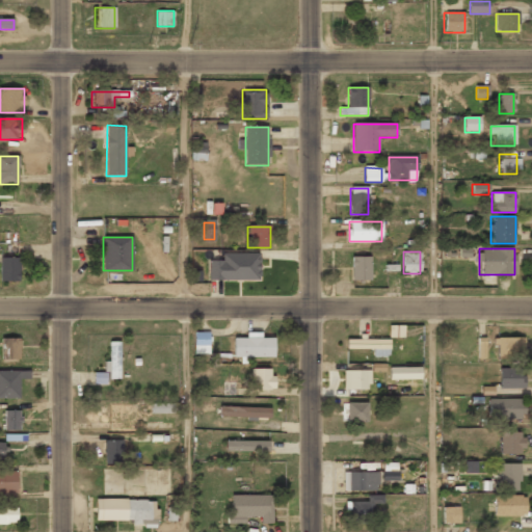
[(260,254),(222,254),(222,260),(209,260),(209,280),(260,280),(260,254)]
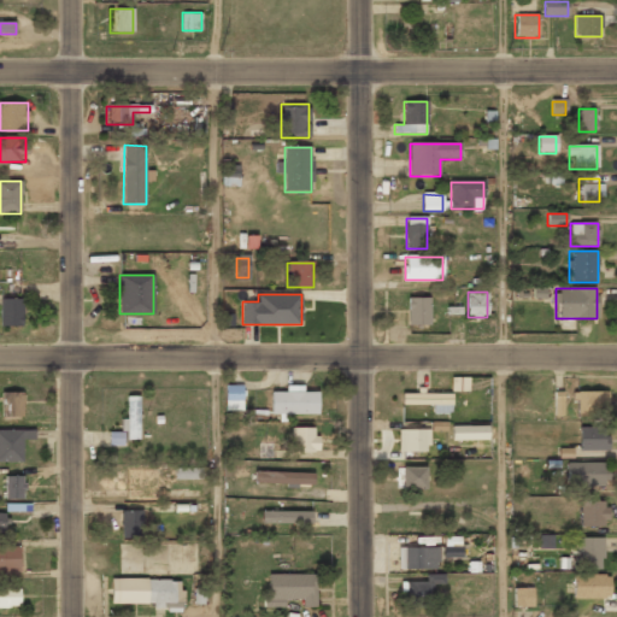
[(430,298),(407,298),(407,325),(430,325),(430,298)]
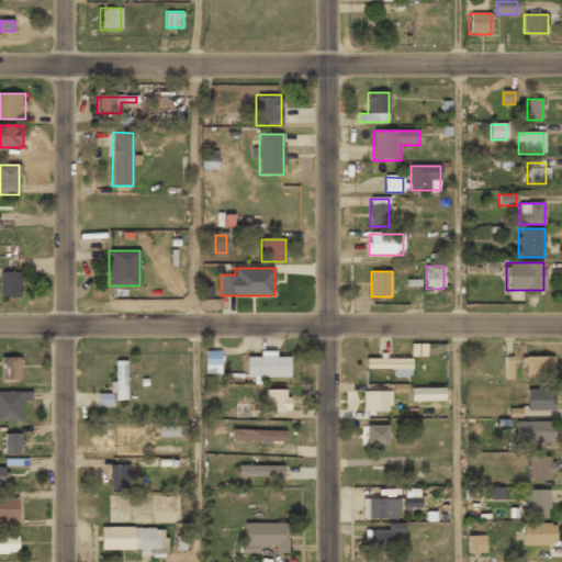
[(0,298),(21,298),(21,272),(0,272),(0,298)]
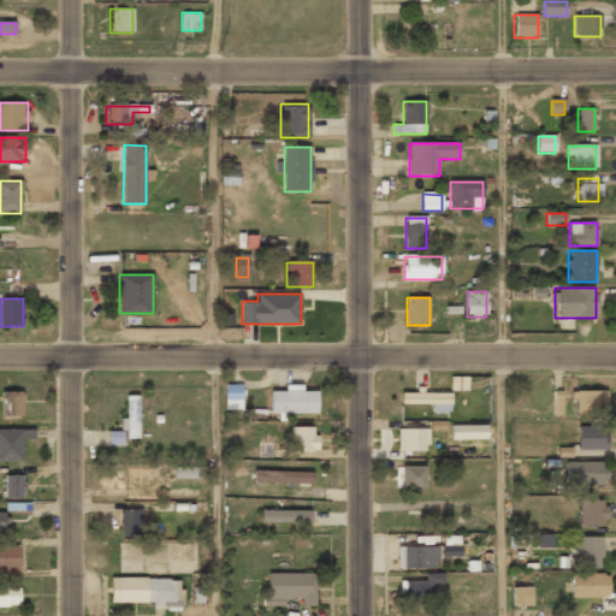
[(225,410),(242,410),(242,385),(225,385),(225,410)]
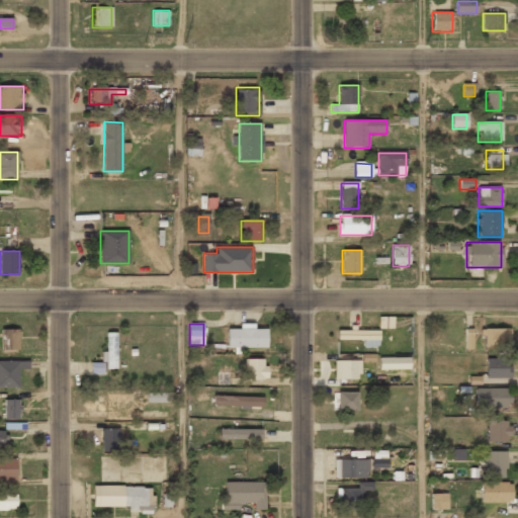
[(472,329),(465,328),(464,342),(471,342),(472,329)]
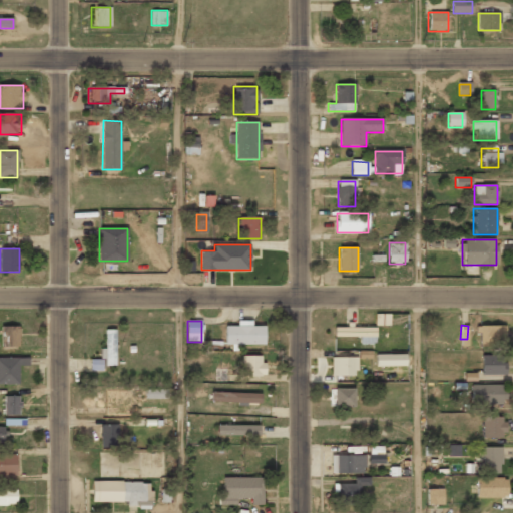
[(505,326),(479,326),(480,345),(505,345),(505,326)]
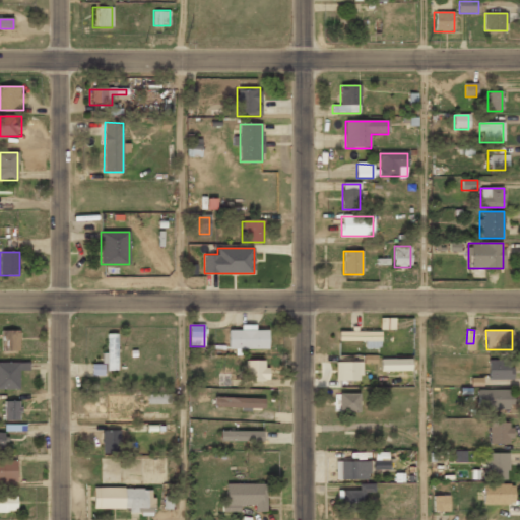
[(19,331),(0,331),(0,352),(19,352),(19,331)]
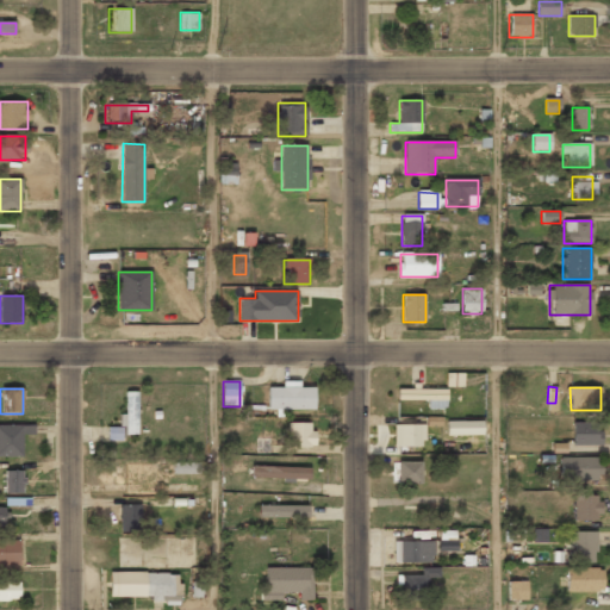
[(315,388),(268,388),(268,410),(315,410),(315,388)]
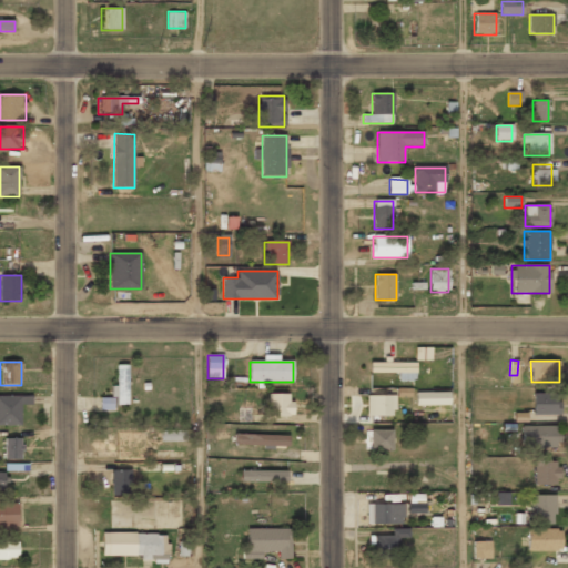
[(416,362),(369,362),(369,374),(416,374),(416,362)]
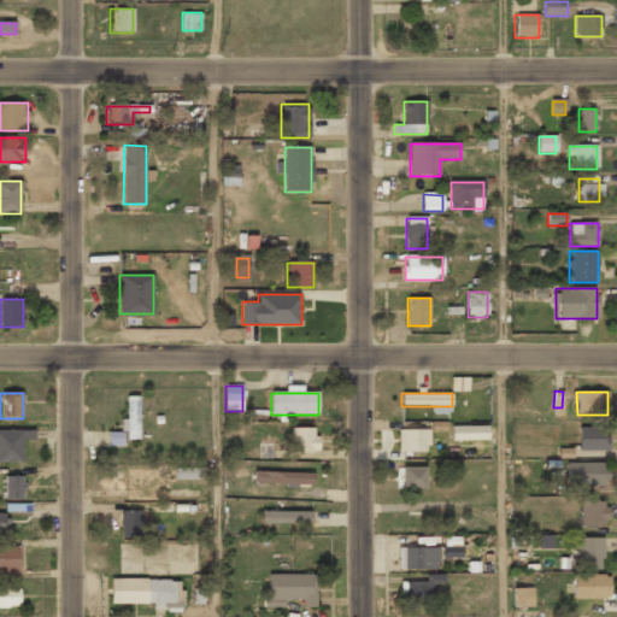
[(139,397),(125,397),(125,432),(110,432),(110,442),(139,442),(139,397)]
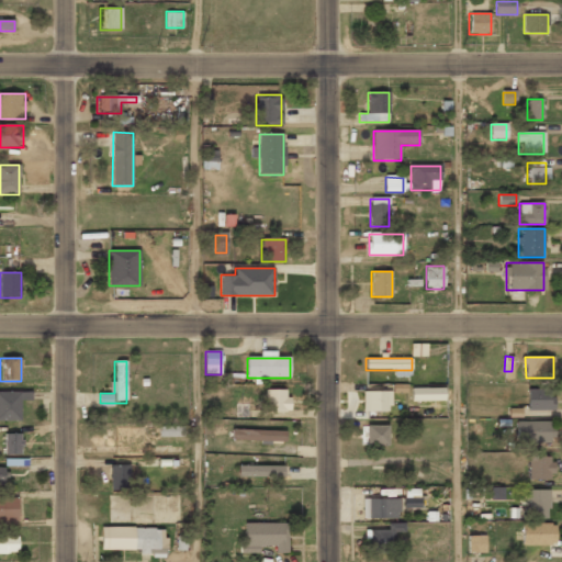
[(445,389),(412,389),(412,401),(445,401),(445,389)]
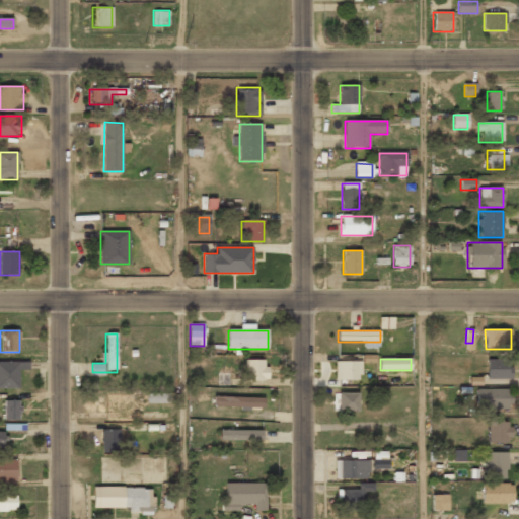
[(267,381),(267,360),(245,360),(245,381),(267,381)]
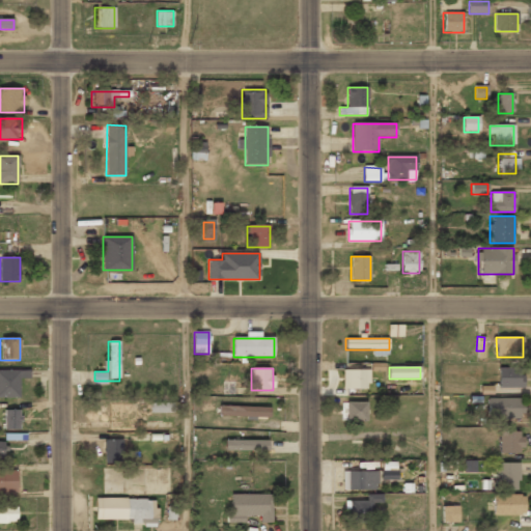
[(523,387),(523,368),(498,368),(498,387),(523,387)]
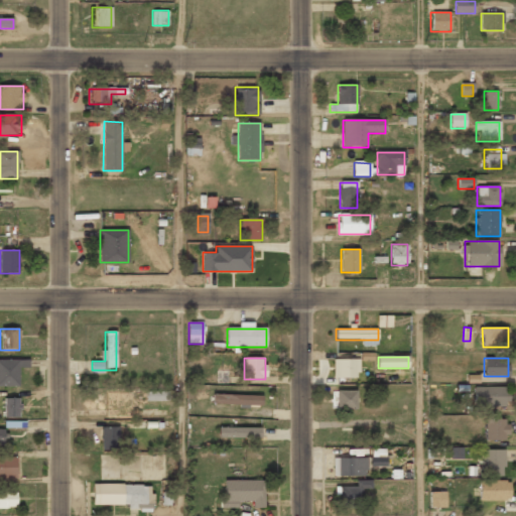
[(0,386),(19,386),(19,360),(0,360),(0,386)]
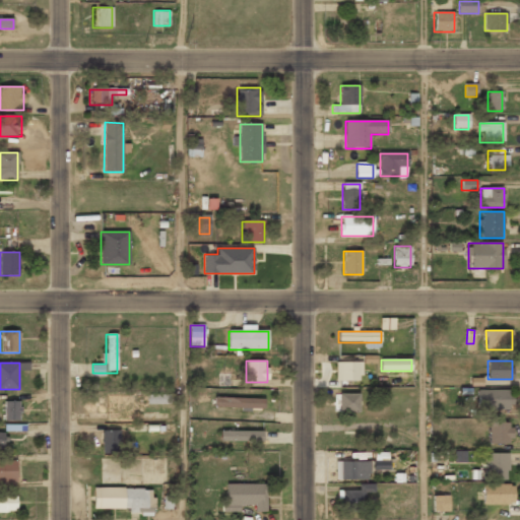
[(336,381),(363,381),(363,363),(336,363),(336,381)]
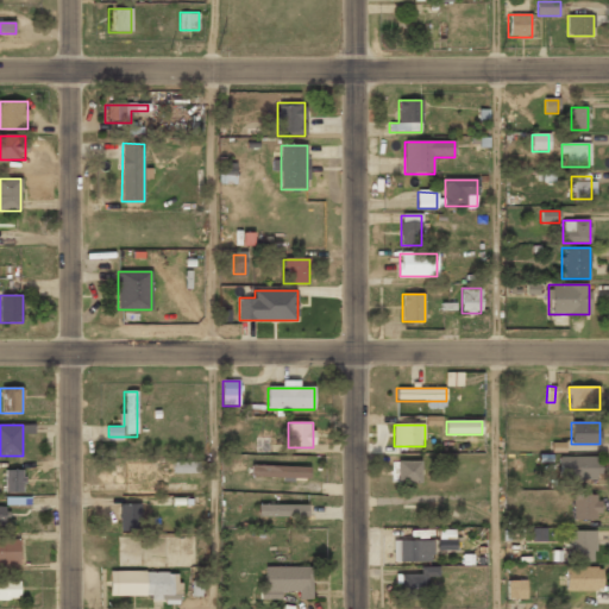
[(270,437),(255,437),(255,453),(270,453),(270,437)]
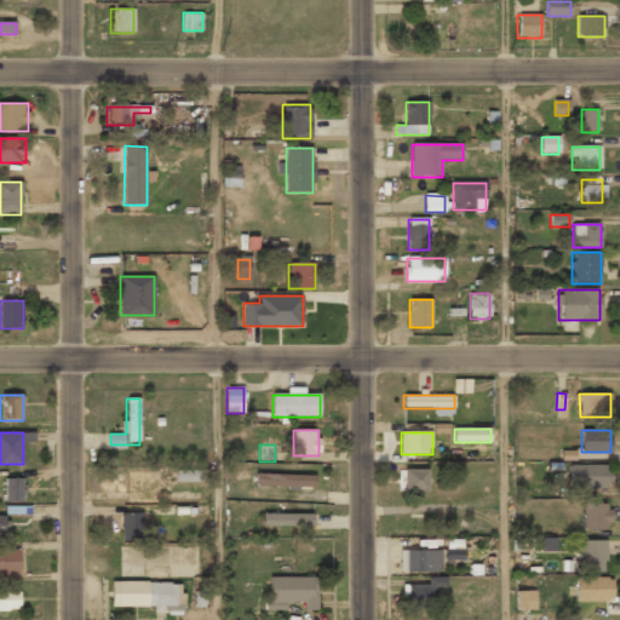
[(568,465),(568,489),(608,489),(608,465),(568,465)]
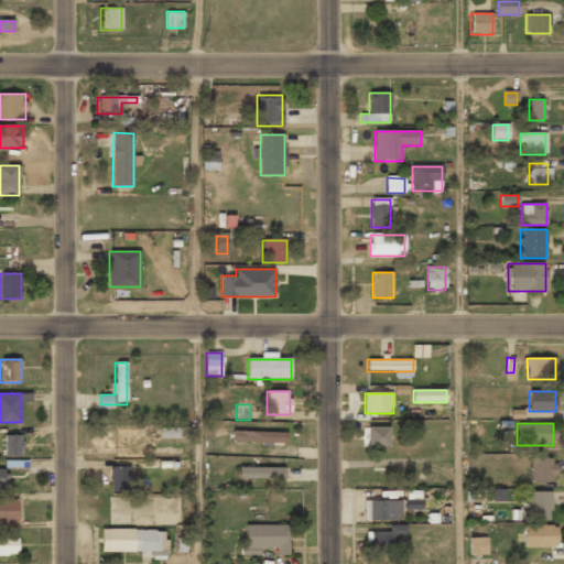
[(160,438),(183,437),(183,427),(160,429),(160,438)]
